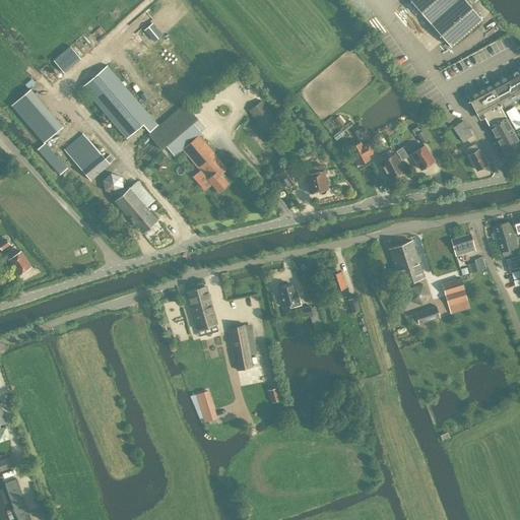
[(409,0),(434,27),(450,47),(482,18),(465,0),(409,0)]
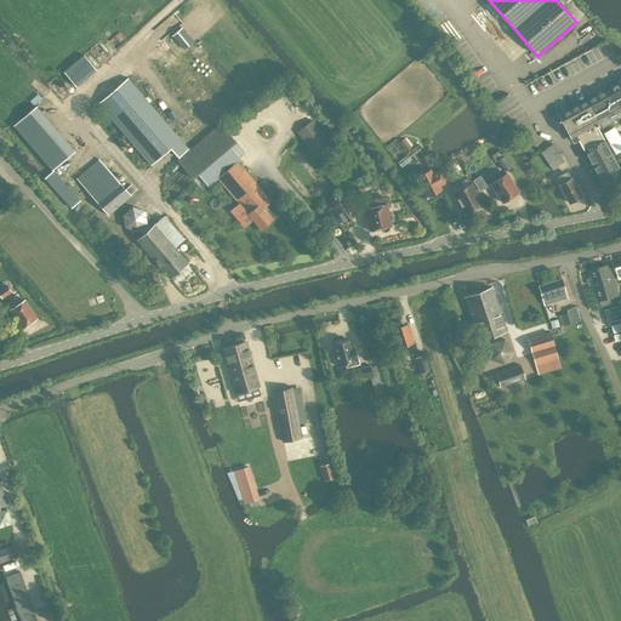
[(172,35),(184,50),(194,43),(182,28),(172,35)]
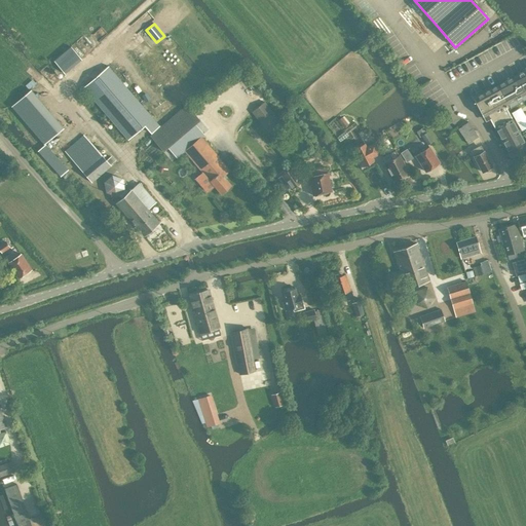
[(65,74),(81,60),(70,46),(53,61),(65,74)]
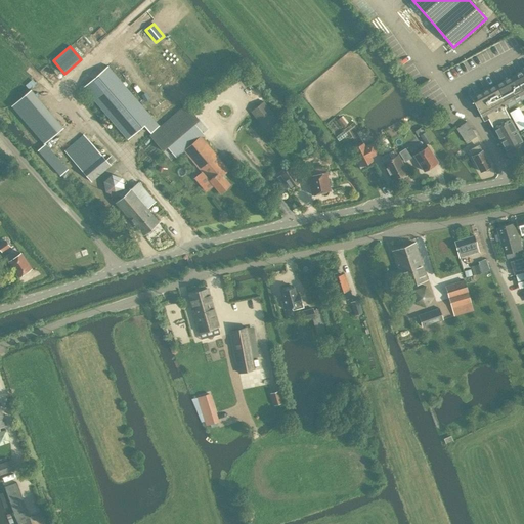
[(108,67),(84,87),(128,139),(144,125),(149,132),(159,125),(153,118),(108,67)]
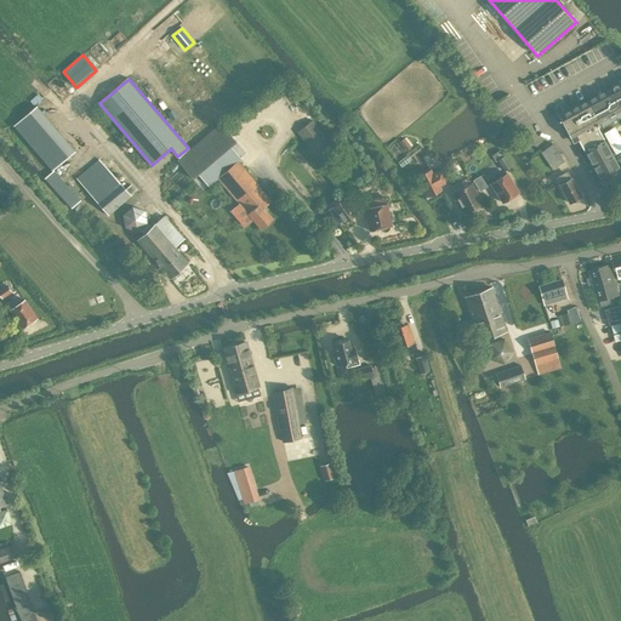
[(620,83),(591,100),(609,124),(620,117),(620,83)]
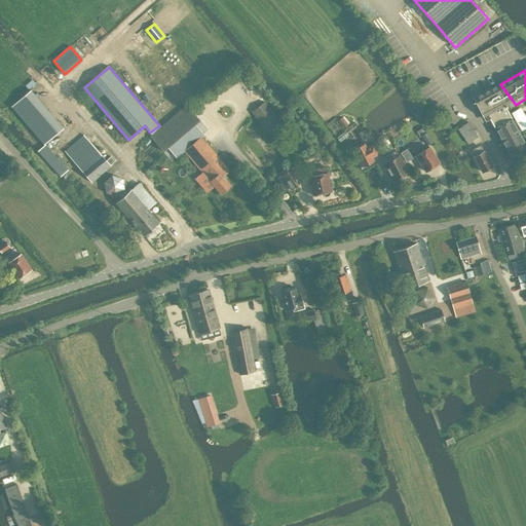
[(511,108),(516,105),(500,84),(473,99),(483,117),(487,115),(514,162),(525,155),(525,144),(506,108),(510,106),(511,108)]
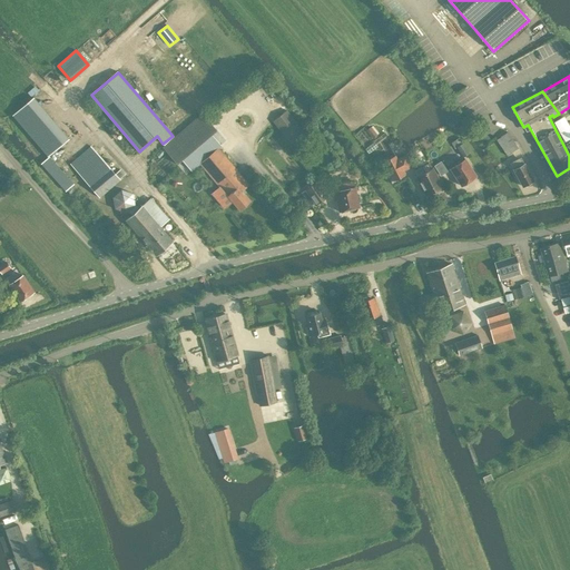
[(49,156),(69,138),(32,97),(13,115),(49,156)]
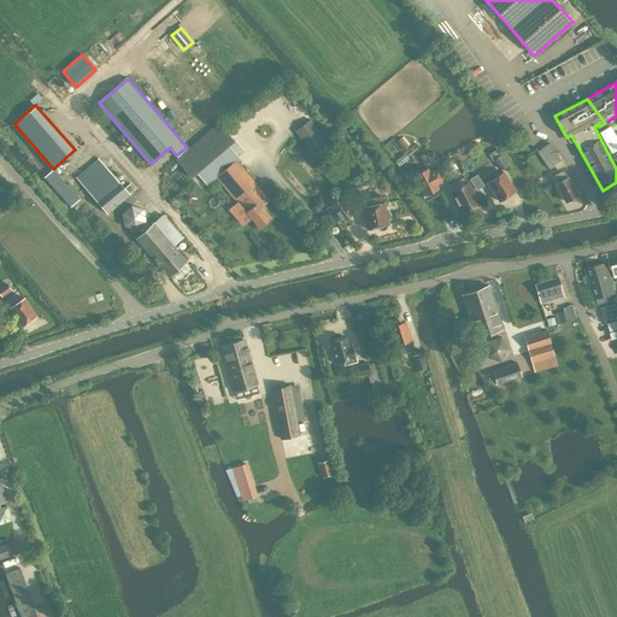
[(295,131),(315,156),(316,154),(329,144),(310,119),(295,131)]
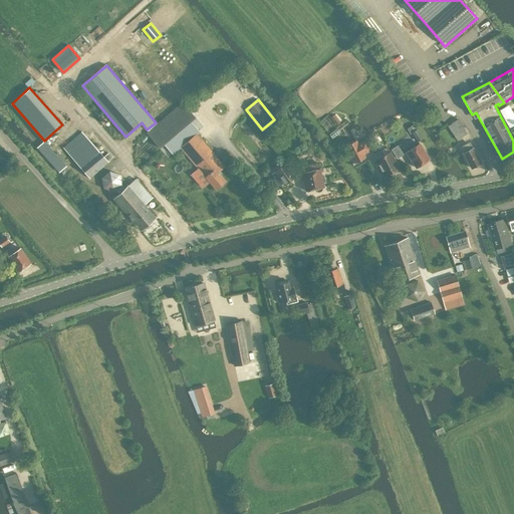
[(177,106),(147,133),(160,148),(166,143),(190,121),(195,117),(183,101),(177,106)]
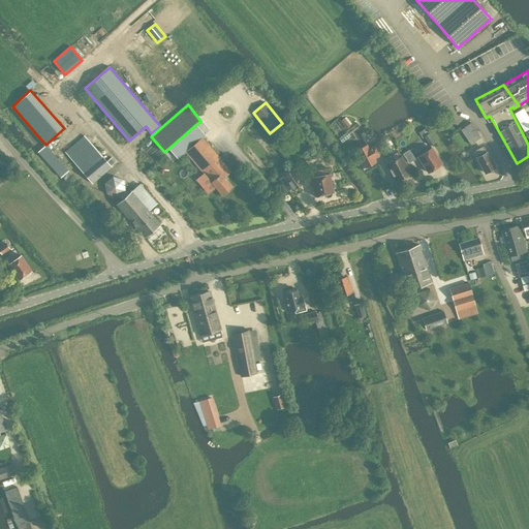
[(340,122),(345,129),(350,125),(344,118),(340,122)]
